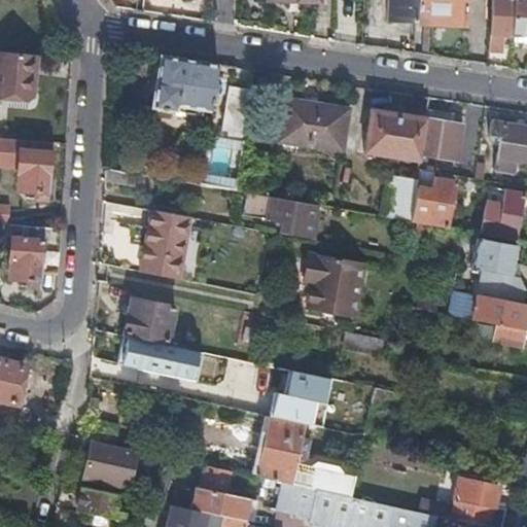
[(388,0),(387,20),(416,21),(416,0),(388,0)]
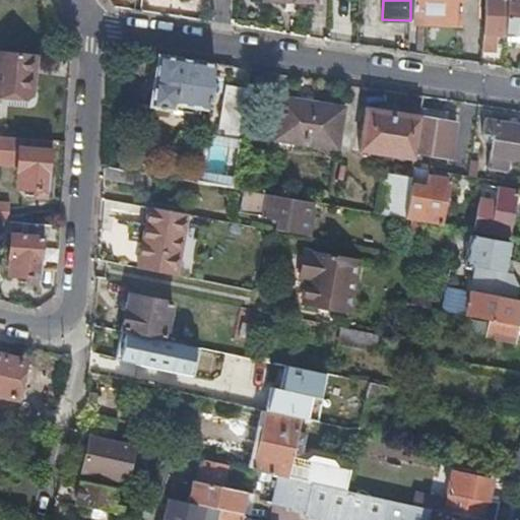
[(410,0),(410,20),(457,22),(457,0),(410,0)]
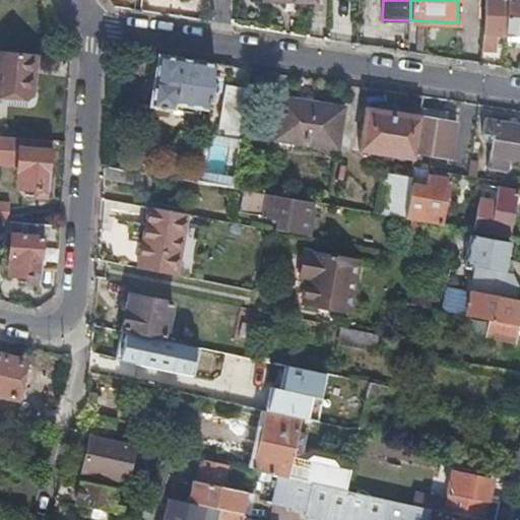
[(496,34),(504,34),(505,0),(484,0),(482,40),(496,41),(496,34)]
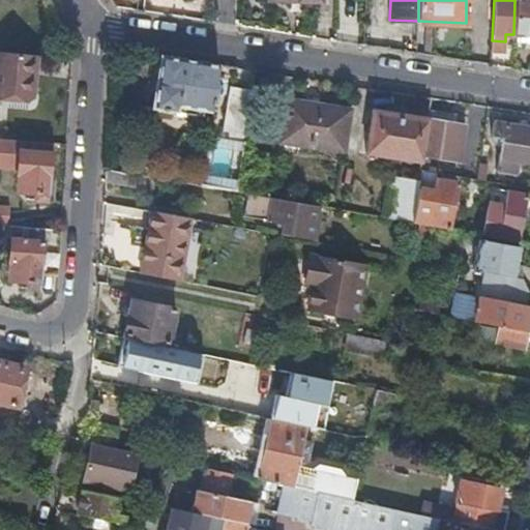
[(529,0),(514,0),(513,34),(529,35),(529,0)]
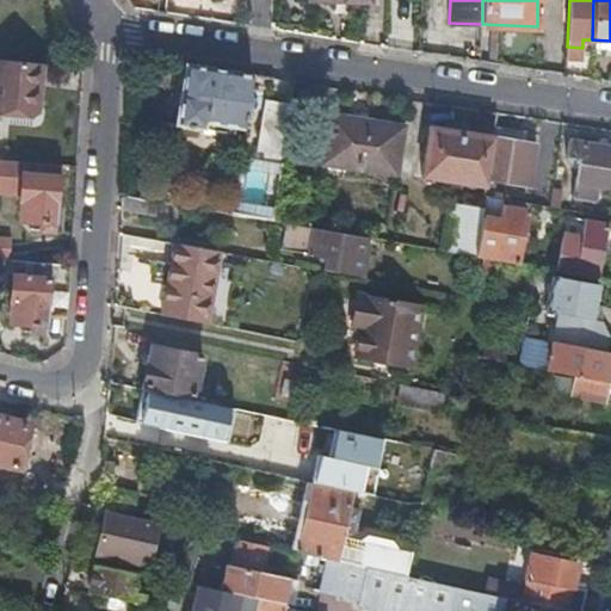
[(567,47),(567,63),(580,63),(582,48),(567,47)]
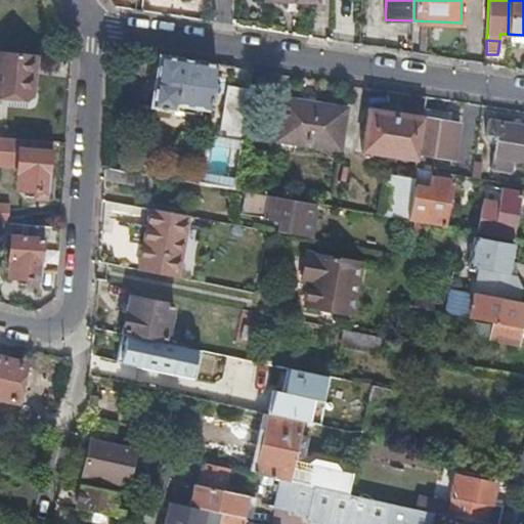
[(35,53),(11,51),(0,49),(0,88),(31,91),(35,53)]
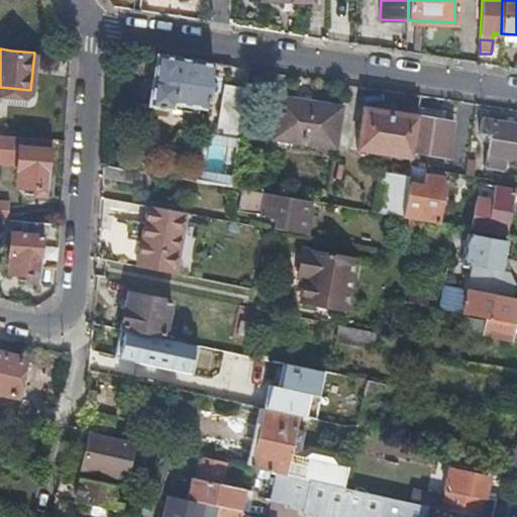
[(213,62),(154,52),(146,104),(172,108),(172,103),(205,108),(213,62)]
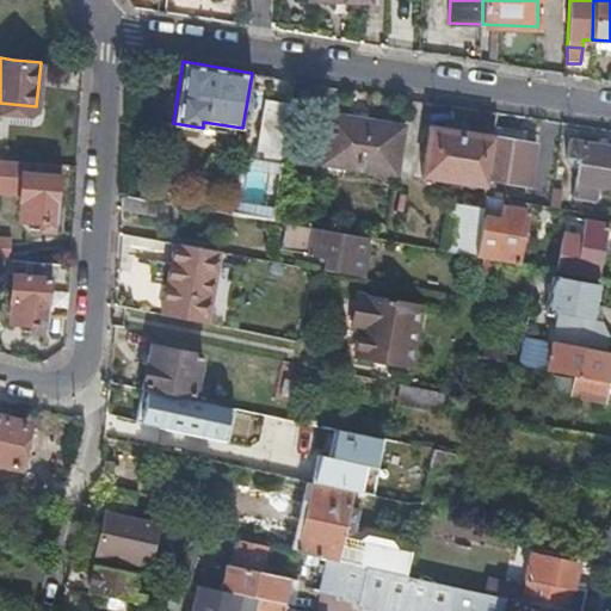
[(255,156),(282,161),(290,102),(264,98),(255,156)]
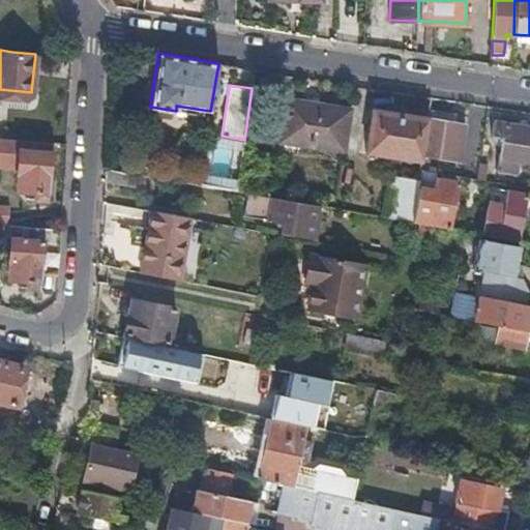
[(343,150),(350,107),(286,96),(278,140),(343,150)]
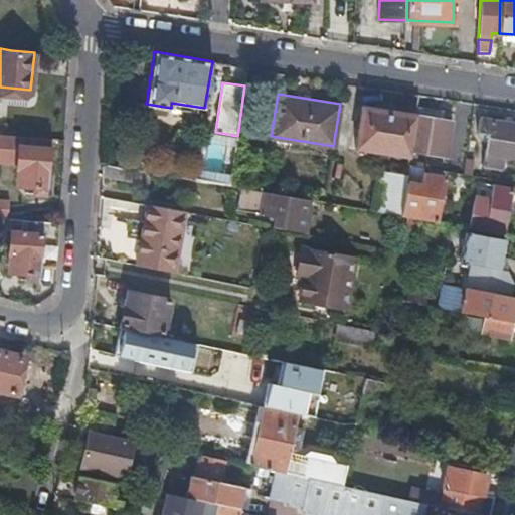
[(409,151),(416,113),(361,104),(354,148),(408,157),(409,151)]
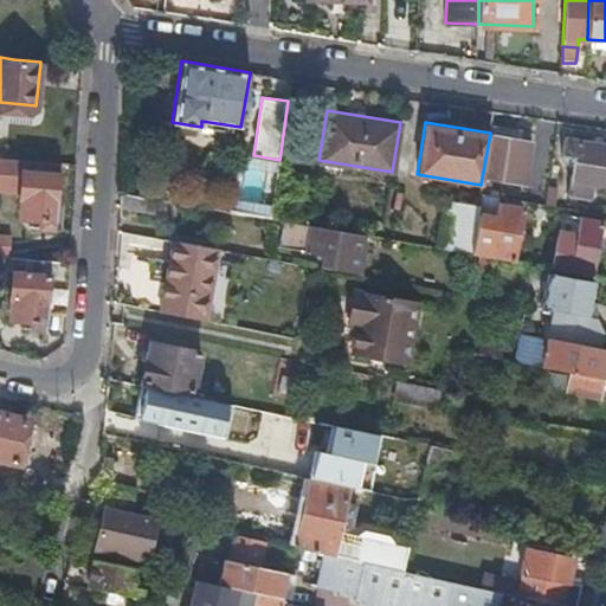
[(526,140),(490,133),(482,178),(519,185),(526,140)]
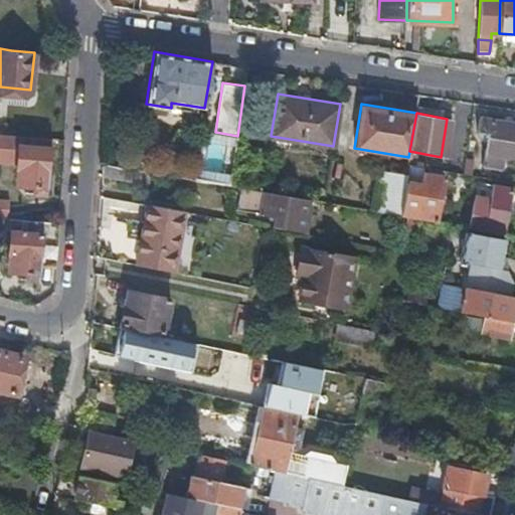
[(495,155),(514,158),(514,123),(480,117),(478,132),(488,134),(483,166),(493,167),(495,155)]
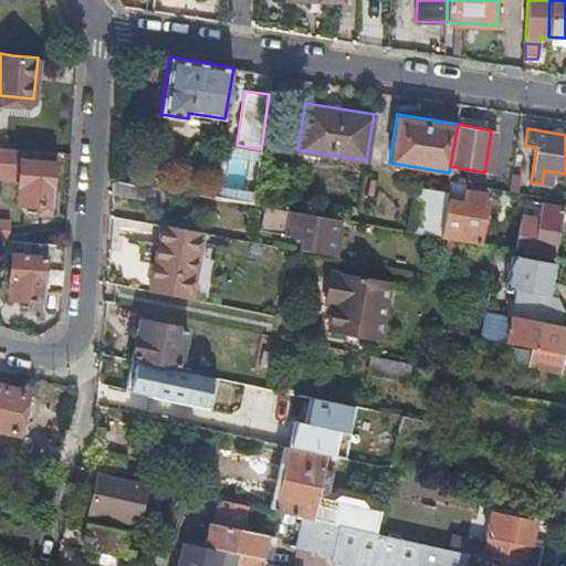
[(0,146),(0,176),(19,178),(18,184),(20,185),(19,202),(40,205),(40,213),(51,215),(56,152),(0,146)]
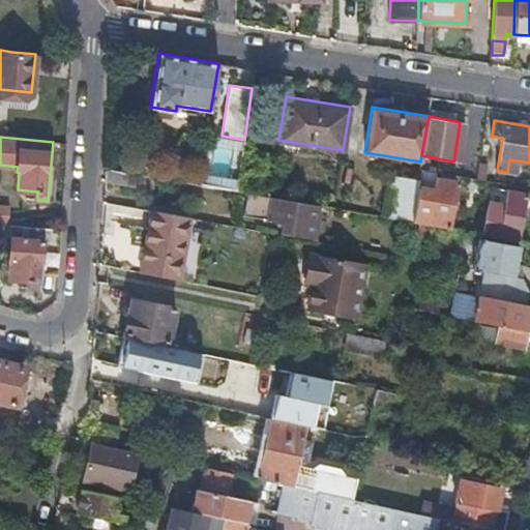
[(482,170),(496,172),(501,140),(487,138),(482,170)]
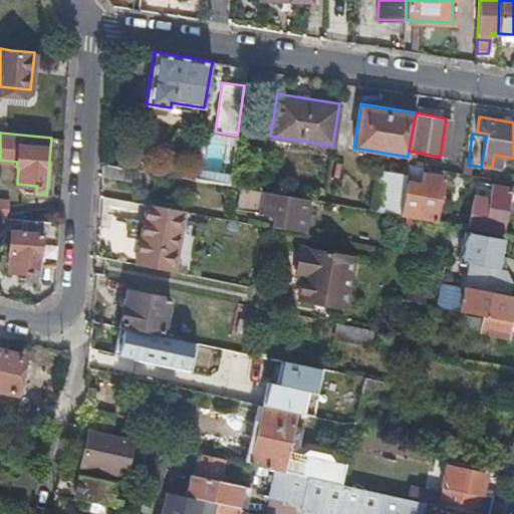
[(102,162),(101,175),(138,181),(140,168),(102,162)]
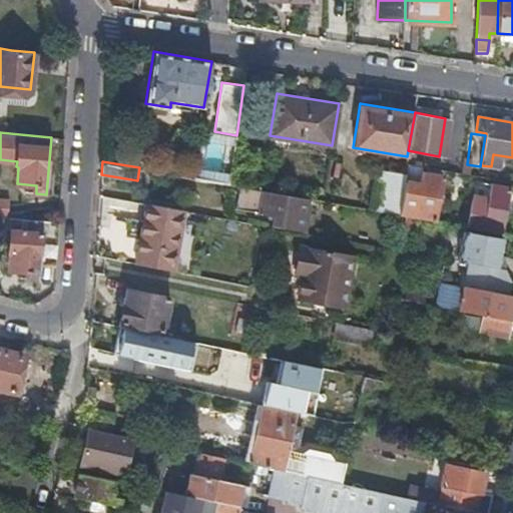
[(406,214),(433,219),(441,175),(421,171),(418,189),(404,186),(399,213),(406,214)]
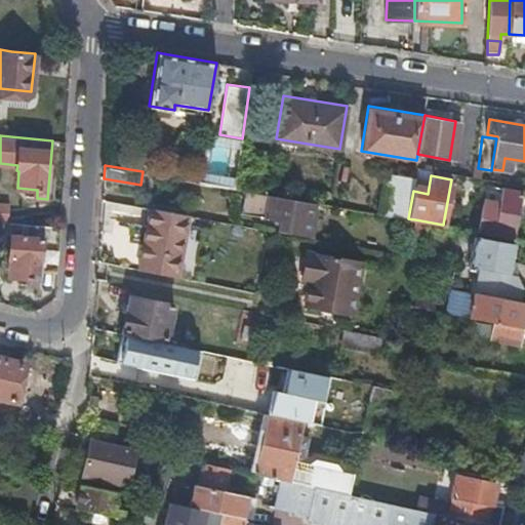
[(408,218),(413,191),(414,183),(385,177),(379,213),(408,218)]
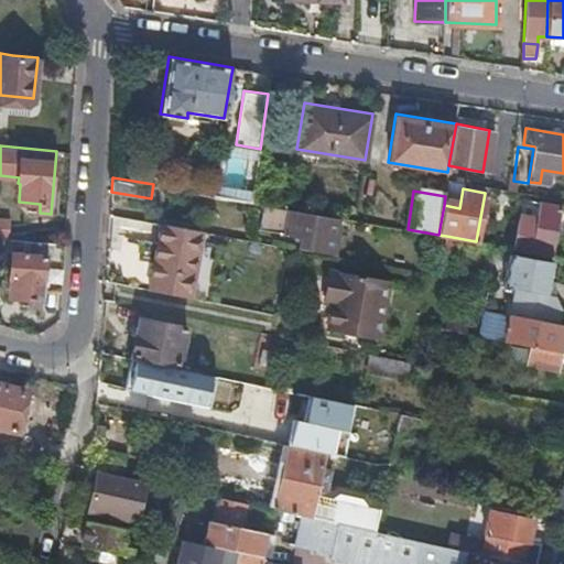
[(534,227),(518,224),(513,248),(552,255),(561,205),(539,202),(534,227)]
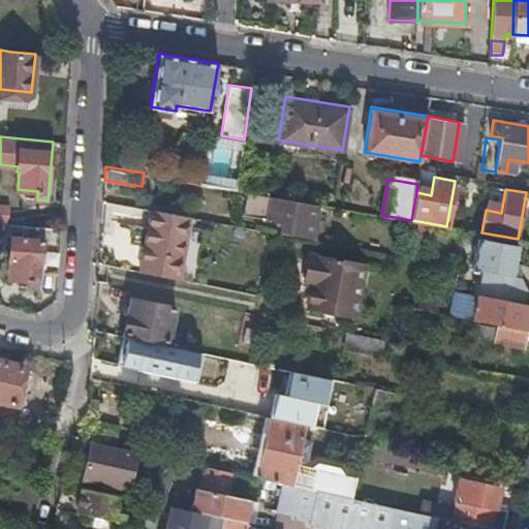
[(281,221),(279,232),(314,239),(320,204),(245,191),(241,213),(281,221)]
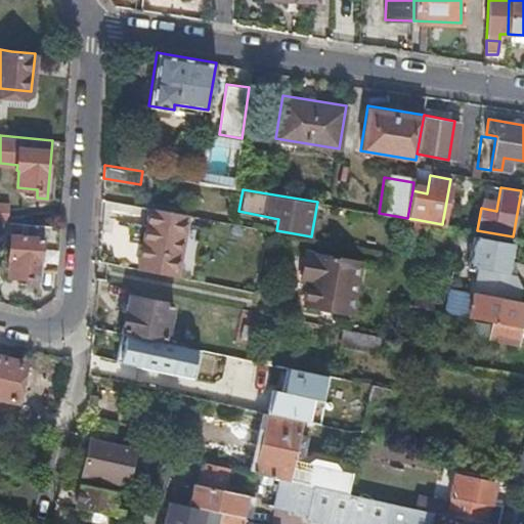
[(0,215),(8,216),(9,203),(0,202),(0,215)]
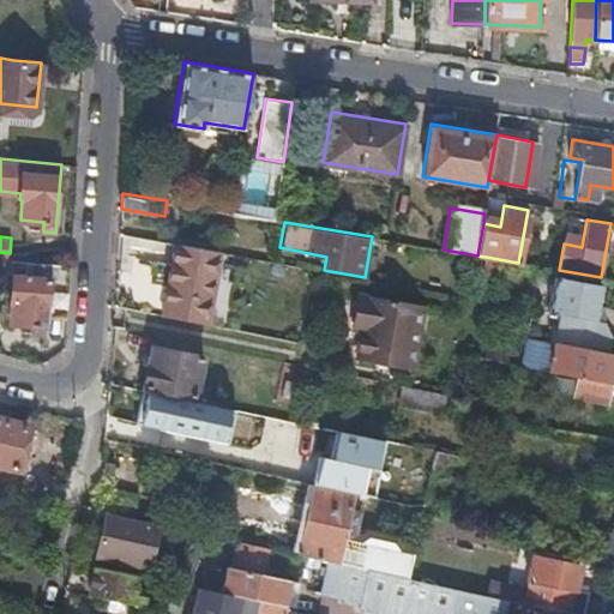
[(166,296),(162,315),(208,324),(210,306),(220,251),(174,242),(166,296)]
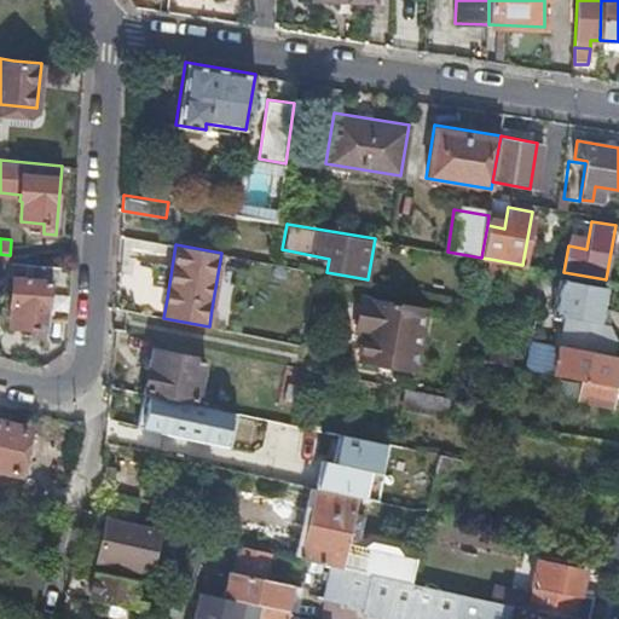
[(474,299),(482,300),(490,259),(481,258),(474,299)]
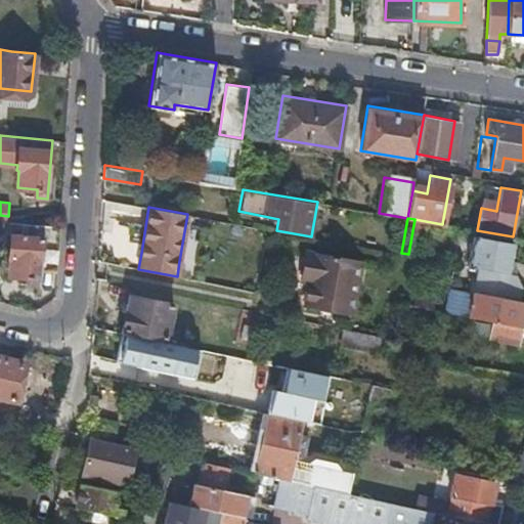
[(41,268),(57,269),(59,226),(45,225),(45,224),(27,222),(26,236),(10,234),(8,257),(11,258),(9,275),(33,277),(33,285),(39,286),(41,268)]
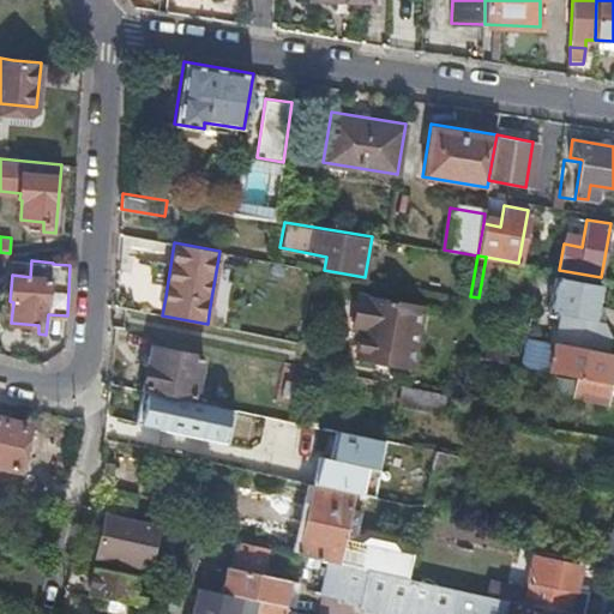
[(595,319),(596,307),(601,283),(554,275),(548,311),(561,313),(595,319)]
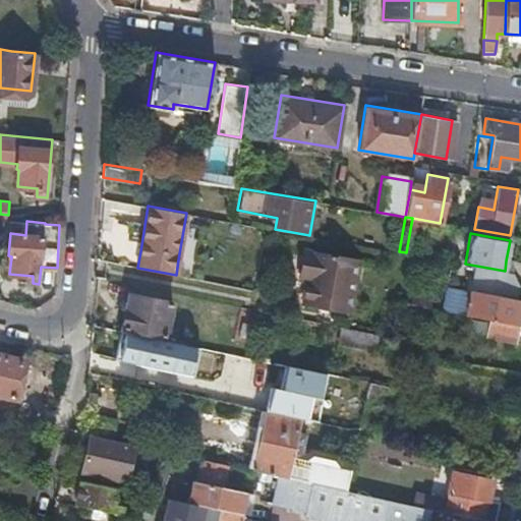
[(308,280),(304,303),(350,311),(358,259),(303,250),(299,278),(308,280)]
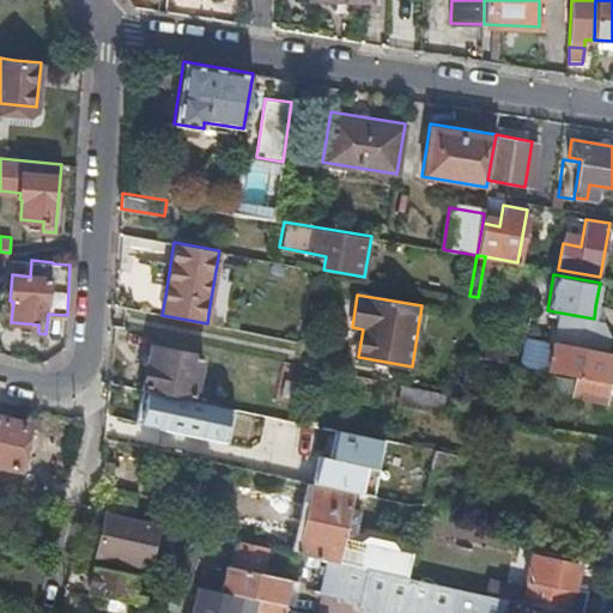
[(594,319),(611,322),(612,313),(612,310),(595,307),(594,319)]
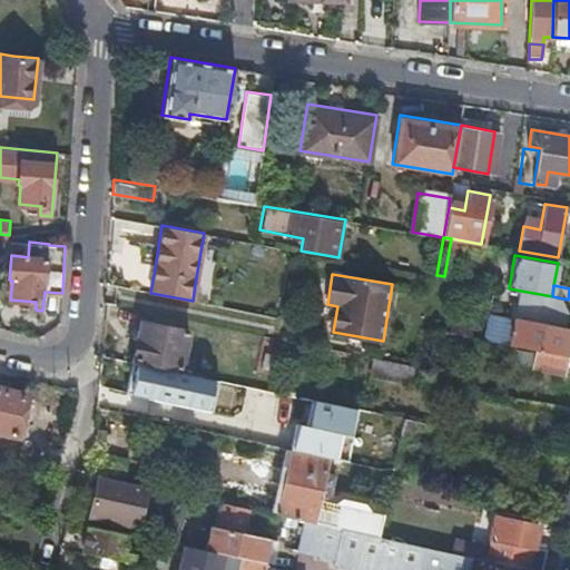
[(516,317),(563,326),(566,312),(568,300),(552,296),(521,291),(516,317)]
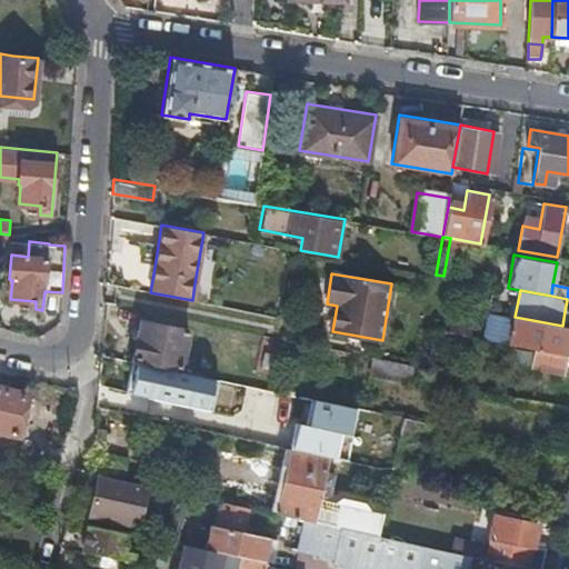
[(563,355),(568,328),(562,326),(515,317),(509,345),(536,349),(563,355)]
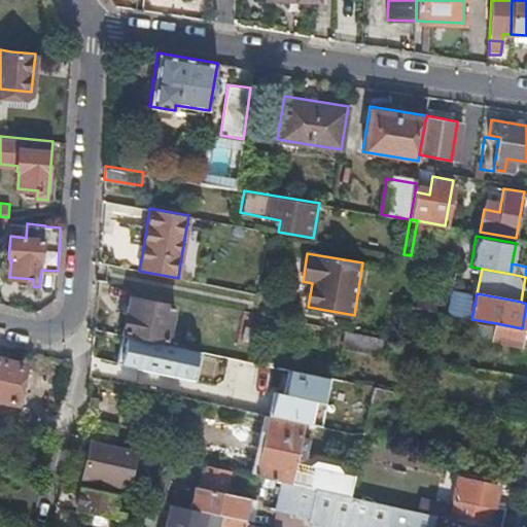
[(168,341),(175,306),(131,297),(124,331),(168,341)]
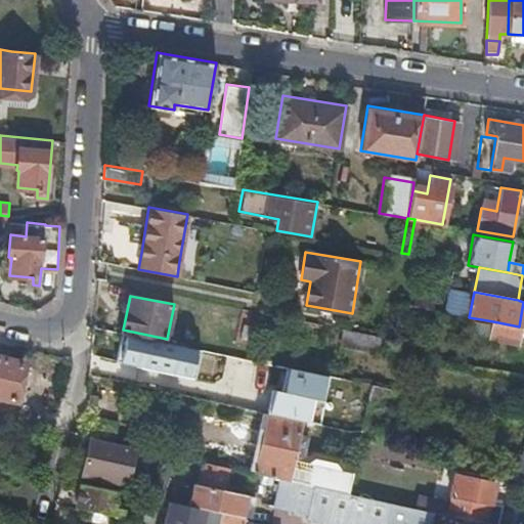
[(416,296),(412,306),(433,310),(434,300),(416,296)]
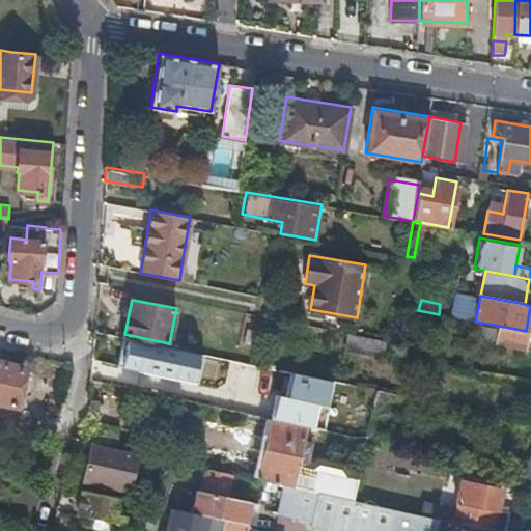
[(530,332),(526,331),(500,326),(497,343),(527,348),(530,332)]
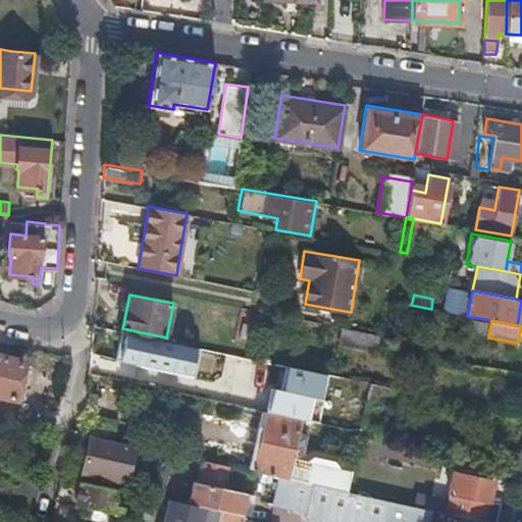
[(341,326),(337,343),(349,345),(353,328),(341,326)]
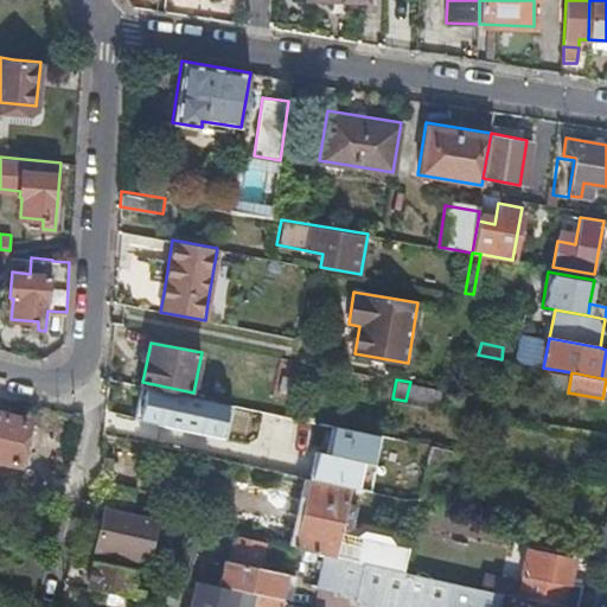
[(6,414),(0,411),(0,459),(14,464),(25,419),(6,414)]
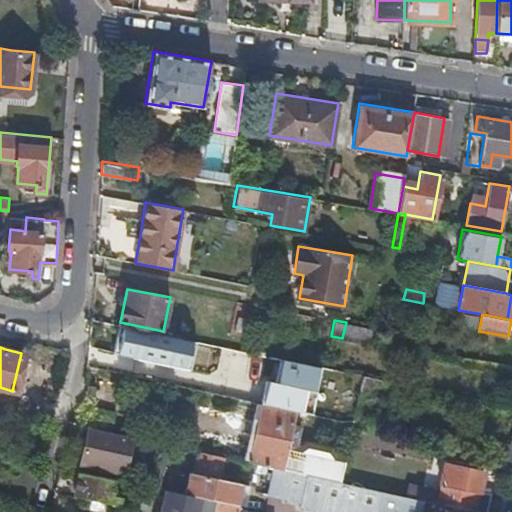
[(267,391),(264,403),(279,406),(282,394),(267,391)]
